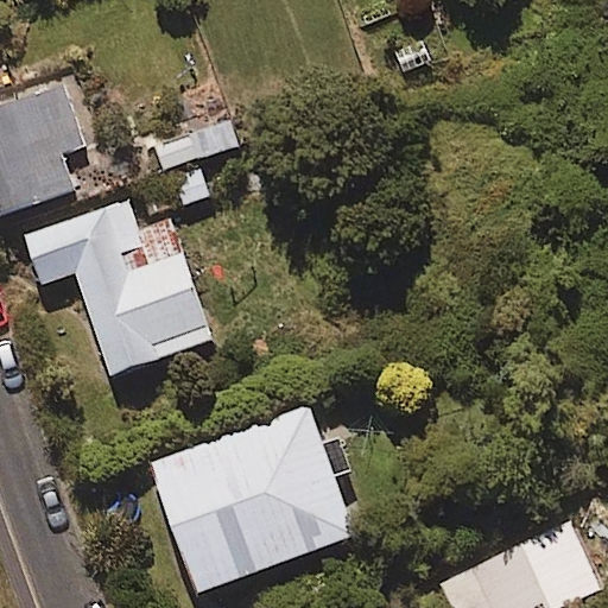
[(86,147),(67,86),(0,107),(0,215),(76,191),(64,154),(86,147)]
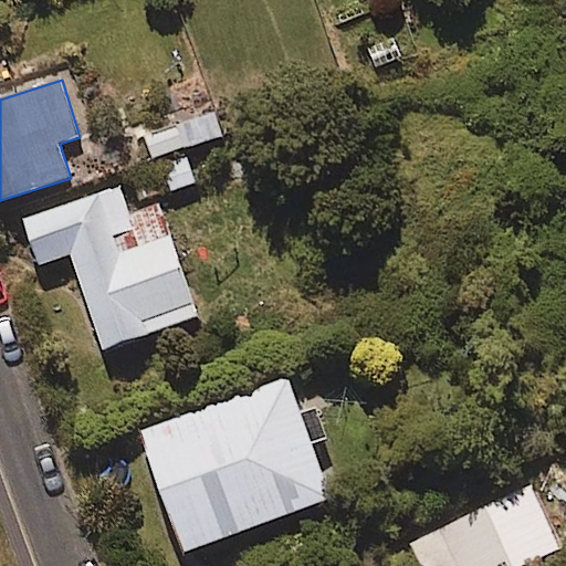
[(223,136),(215,107),(145,129),(154,157),(223,136)]
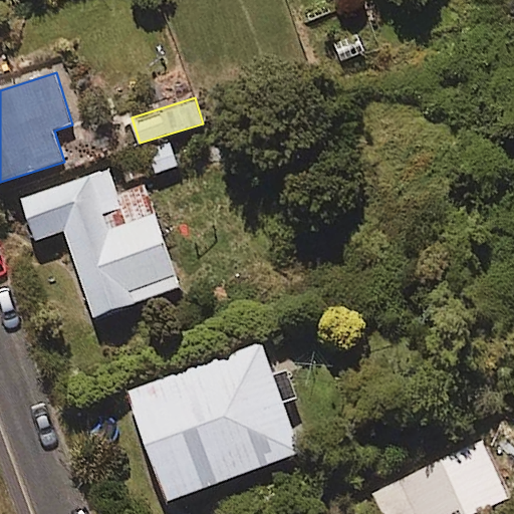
[(117,197),(108,170),(22,201),(36,240),(65,230),(96,317),(181,287),(145,187),(117,197)]
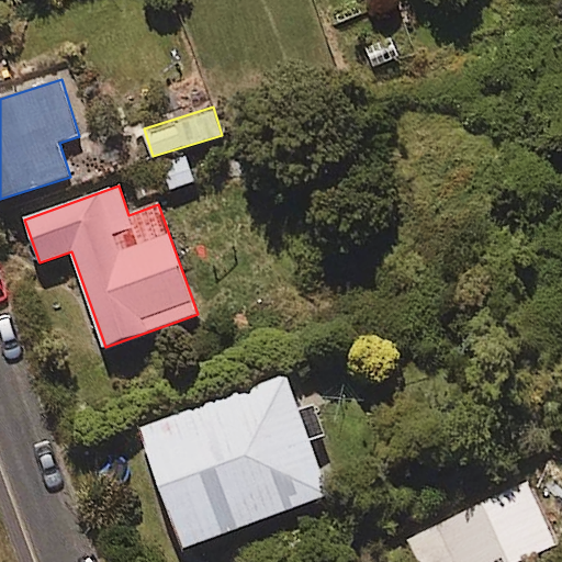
[(330,493),(287,375),(139,429),(183,548),(330,493)]
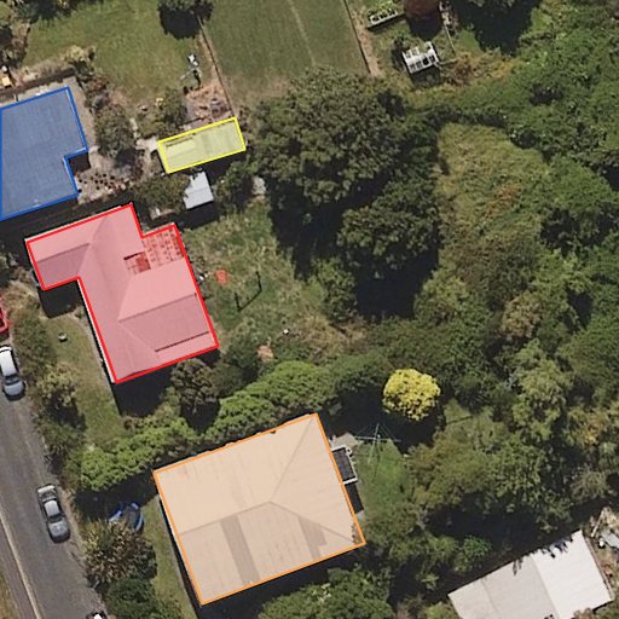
[(568,618),(613,597),(580,533),(455,597),(466,618),(568,618)]
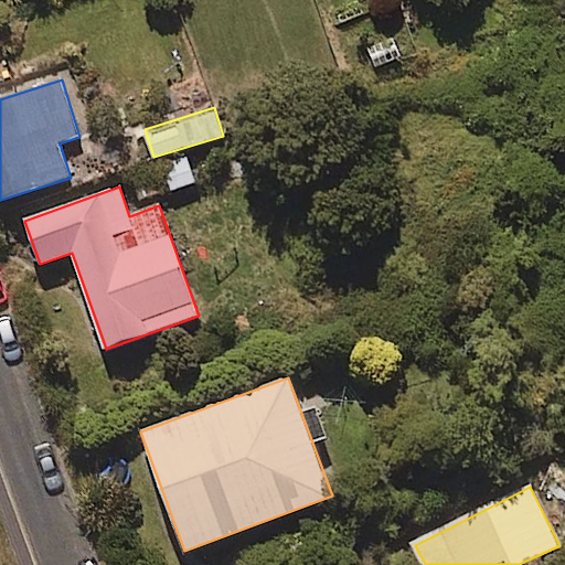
All buildings are outlined.
